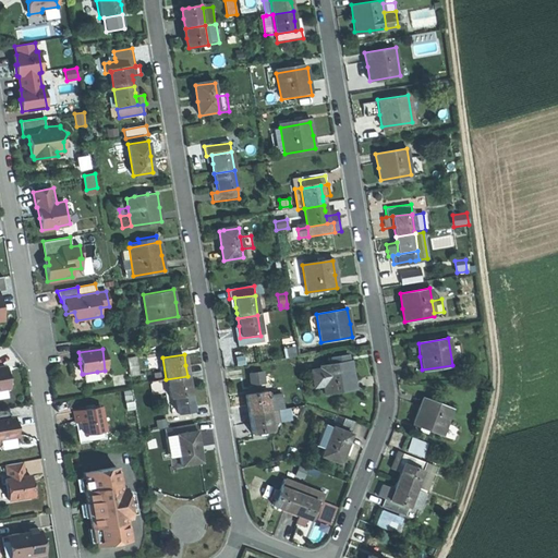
[(237,366),(245,364),(244,355),(235,356),(237,366)]
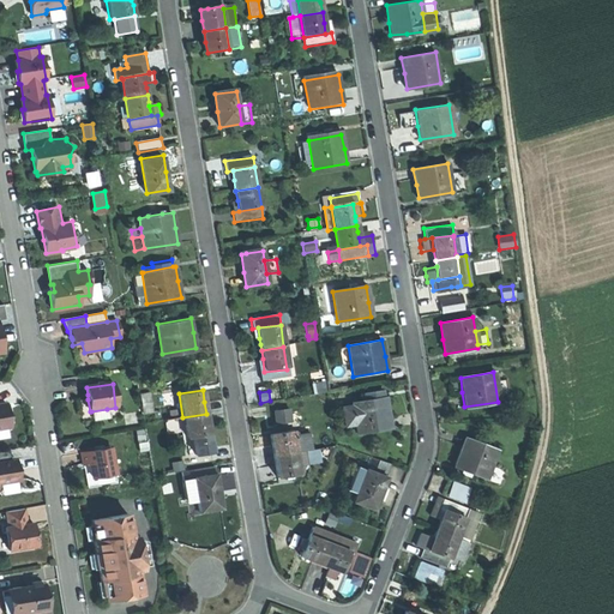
[(363,393),(365,402),(380,399),(379,391),(363,393)]
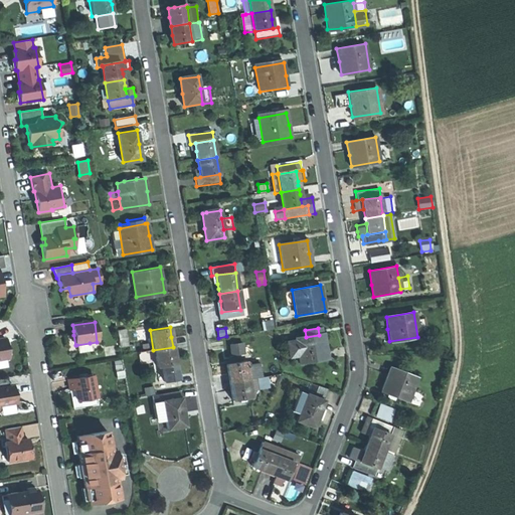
[(120,347),(128,345),(126,329),(117,330),(120,347)]
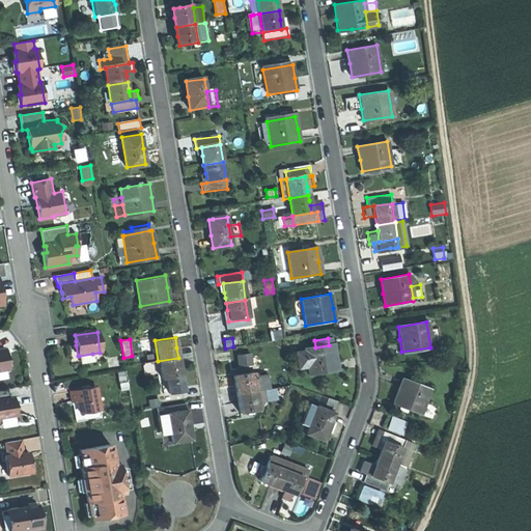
[(329,345),(315,347),(305,348),(305,350),(308,366),(309,374),(338,369),(336,357),(334,344),(329,345)]
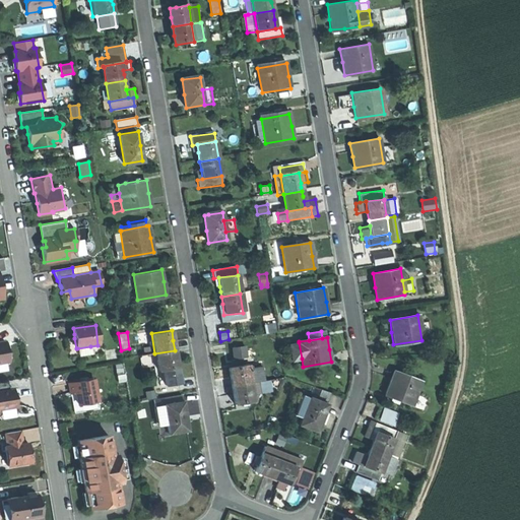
[(76,348),(74,338),(66,339),(67,349),(76,348)]
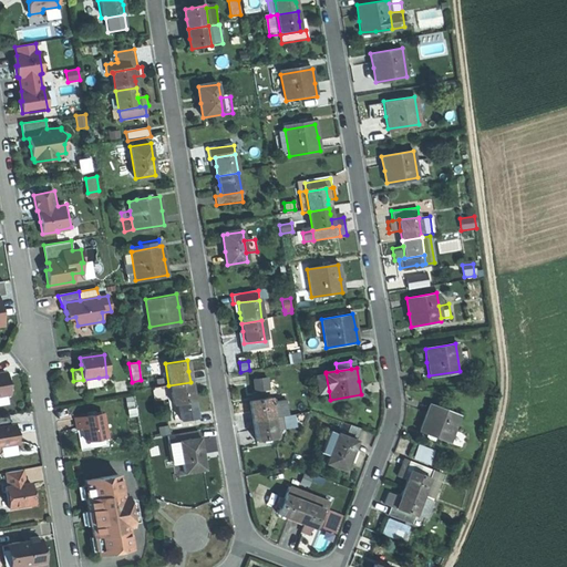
[(0,395),(7,395),(9,394),(8,383),(6,372),(0,373),(0,395)]
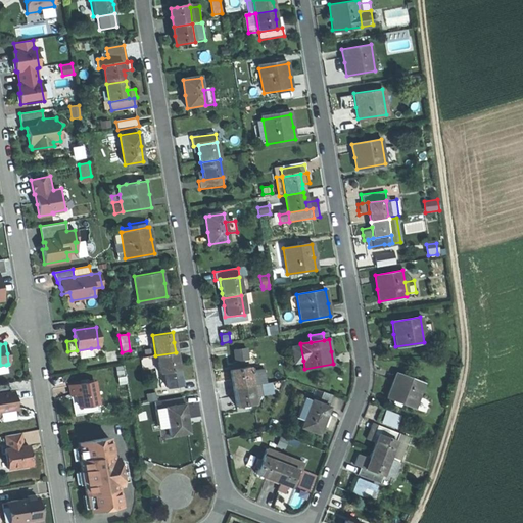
[(303,361),(300,344),(292,346),(295,362),(303,361)]
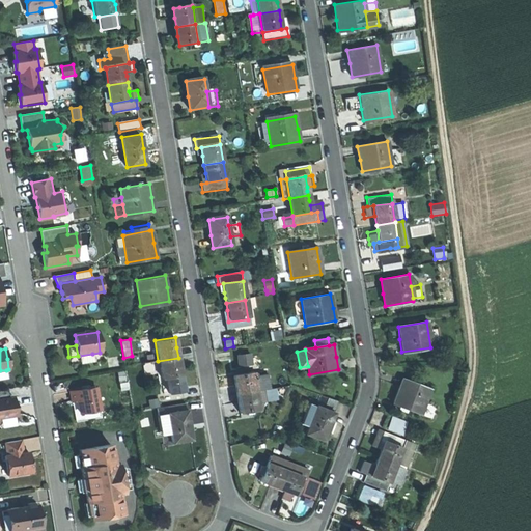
[(93,363),(92,354),(79,356),(80,365),(93,363)]
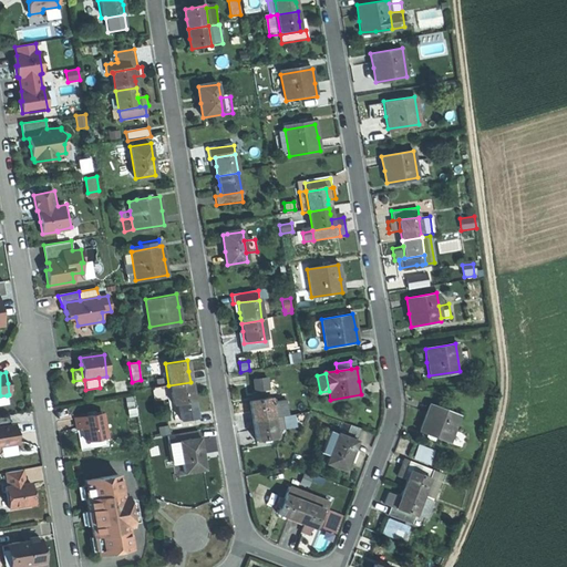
[(251,380),(254,391),(269,390),(267,378),(251,380)]
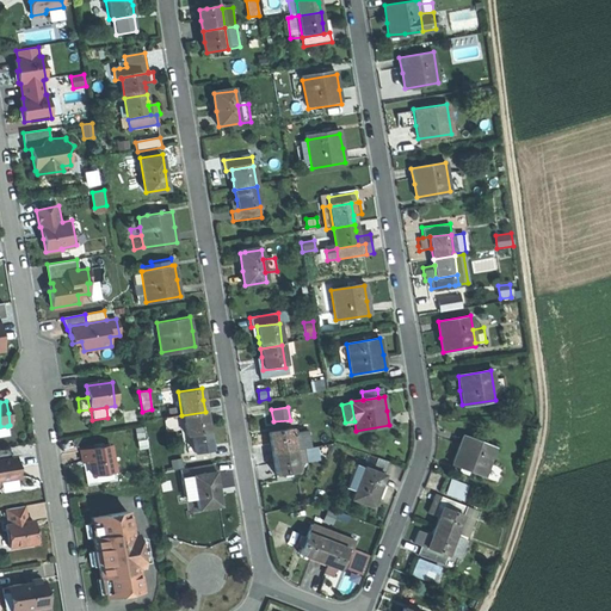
[(207,421),(205,412),(181,415),(184,426),(184,434),(189,433),(208,431),(207,421)]
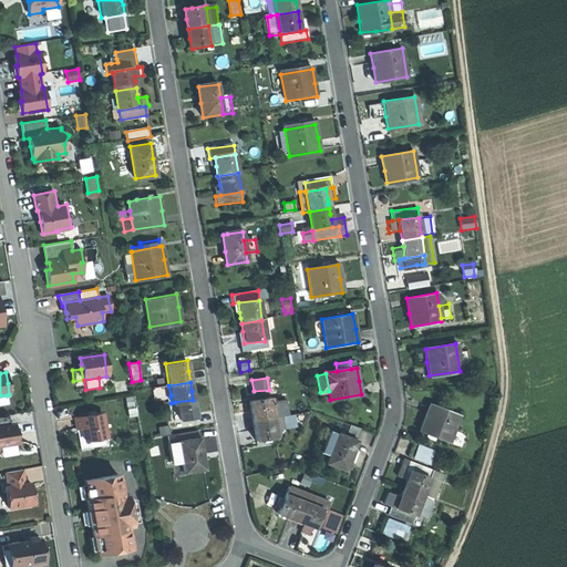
[(163,397),(171,395),(168,385),(161,387),(163,397)]
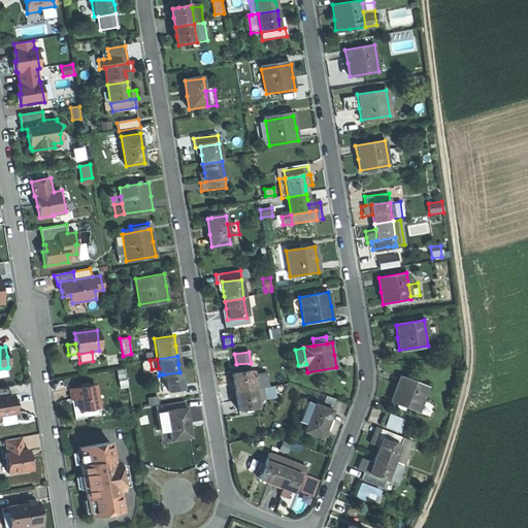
[(166,391),(182,389),(179,372),(163,374),(166,391)]
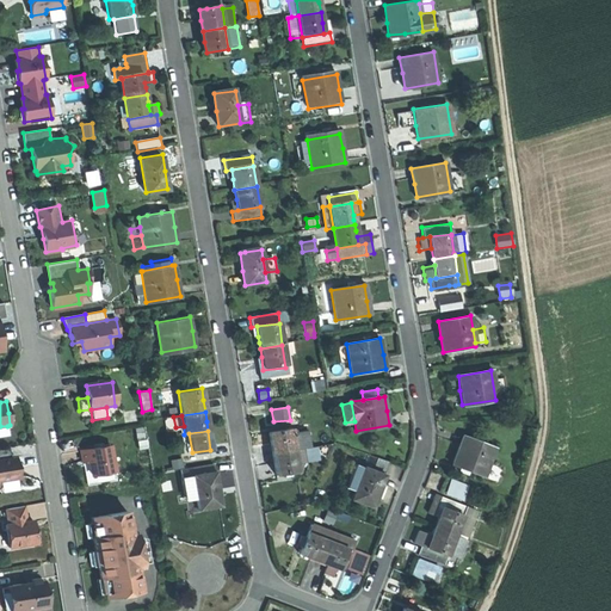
[(270,446),(271,456),(294,452),(291,437),(290,433),(283,434),(269,437),(270,446)]
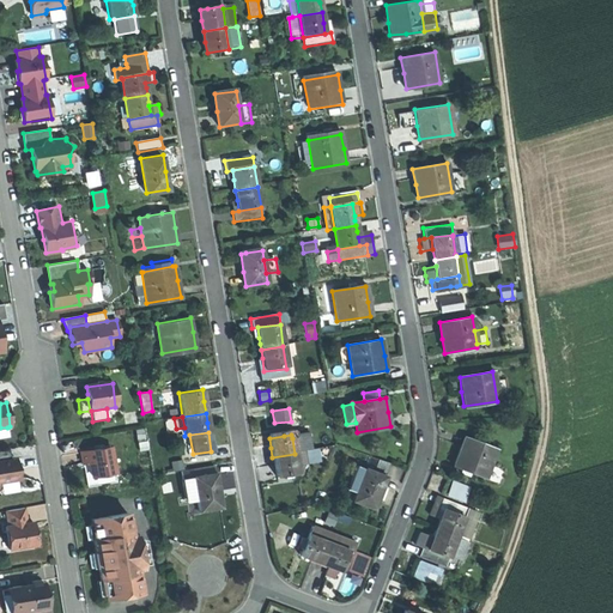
[(292,438),(295,454),(304,453),(307,453),(304,436),(292,438)]
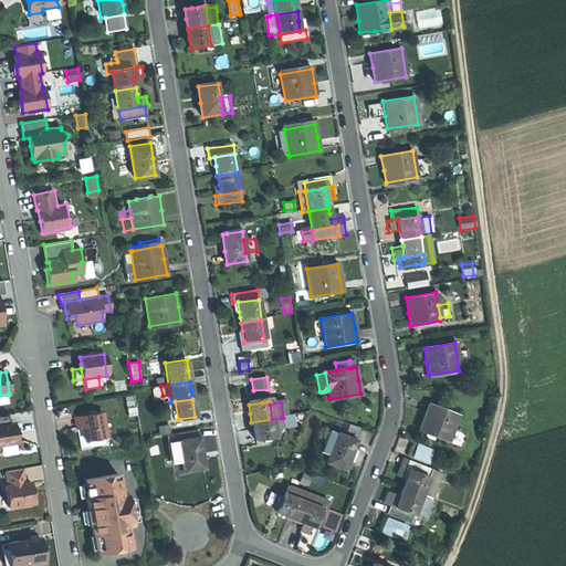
[(457,415),(427,405),(422,419),(418,431),(448,441),(457,415)]
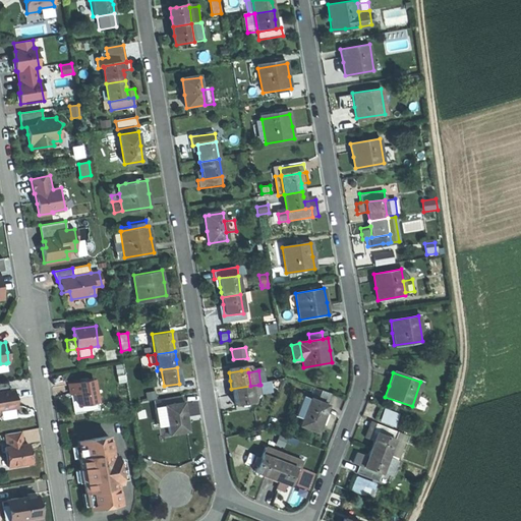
[(69,385),(70,395),(75,394),(77,406),(97,403),(94,381),(69,385)]
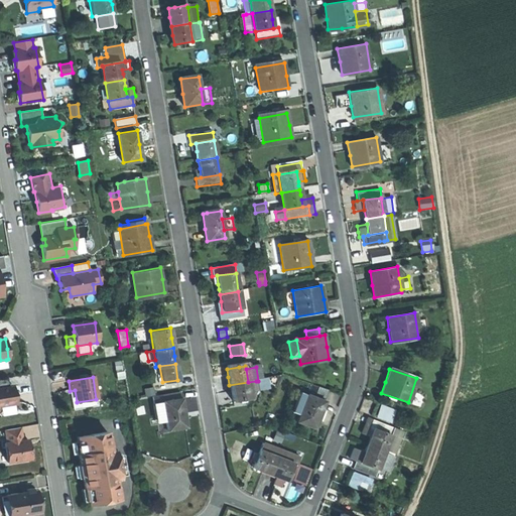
[(0,379),(0,389),(9,388),(7,378),(0,379)]
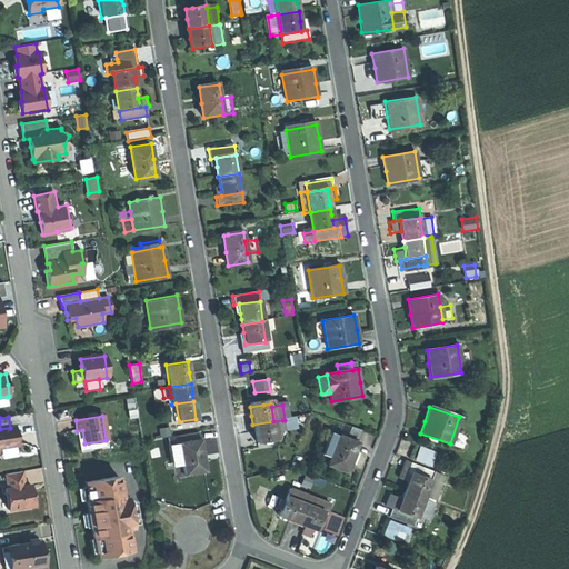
[(273,421),(275,431),(285,430),(282,420),(273,421)]
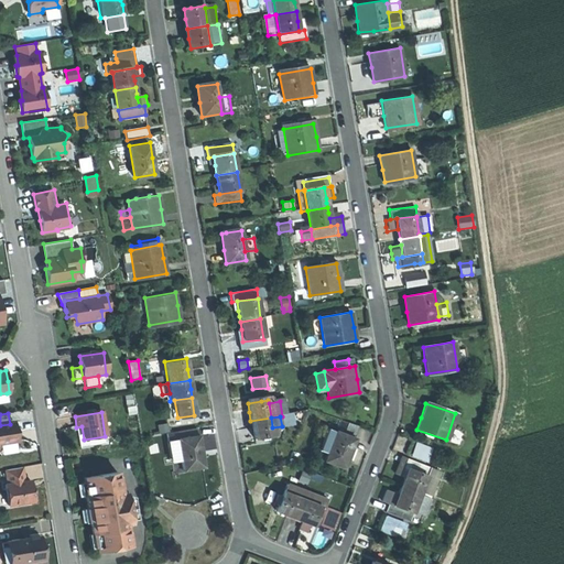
[(271,418),(250,421),(251,430),(253,440),(273,436),(272,427),(271,418)]
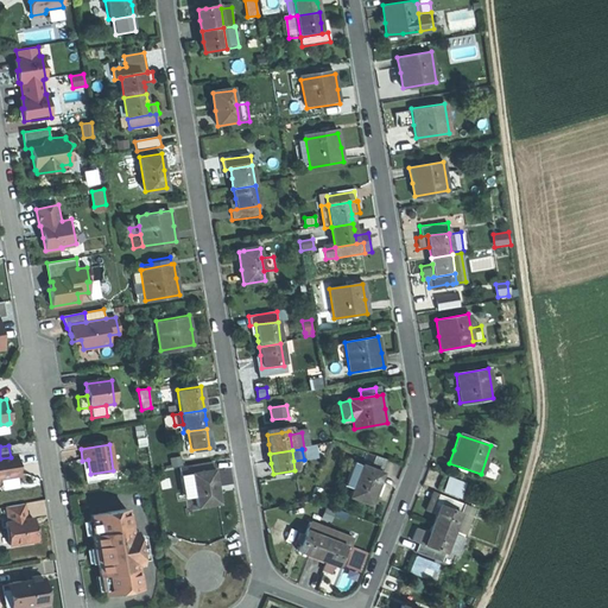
[(377,454),(372,464),(384,469),(388,458),(377,454)]
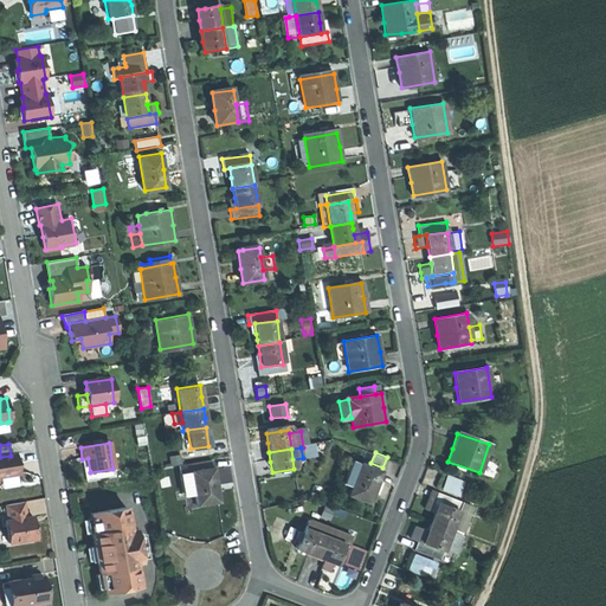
[(0,457),(0,483),(1,483),(0,477),(19,475),(17,465),(15,455),(11,456),(0,457)]
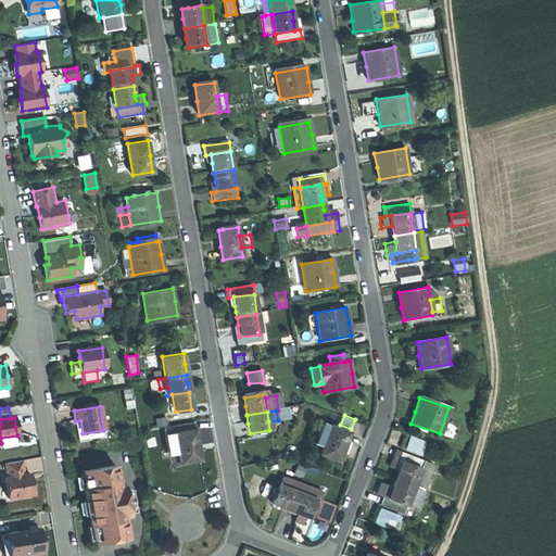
[(165,417),(155,419),(156,427),(166,426),(165,417)]
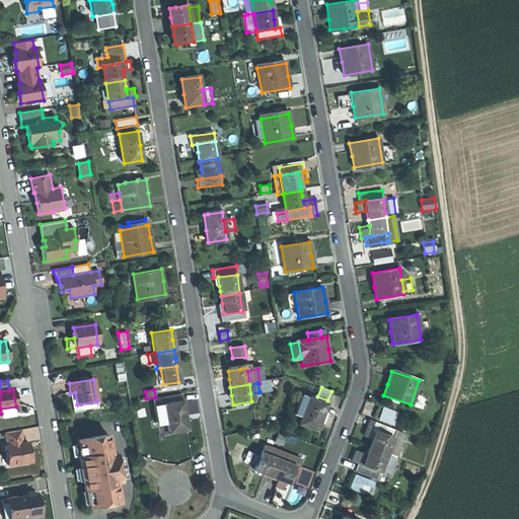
[(75,392),(70,393),(71,398),(74,413),(98,409),(96,401),(77,404),(75,392)]
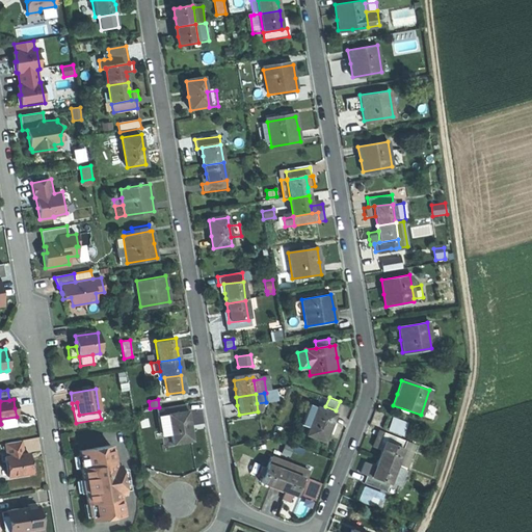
[(187,411),(186,404),(167,406),(168,414),(187,411)]
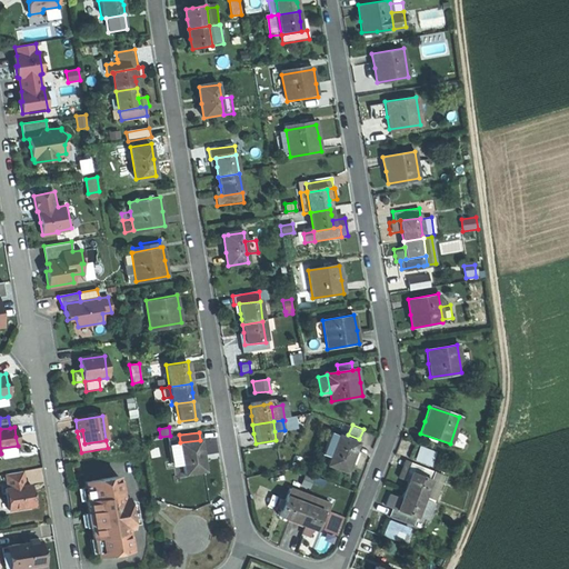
[(329,458),(338,435),(330,432),(321,455),(329,458)]
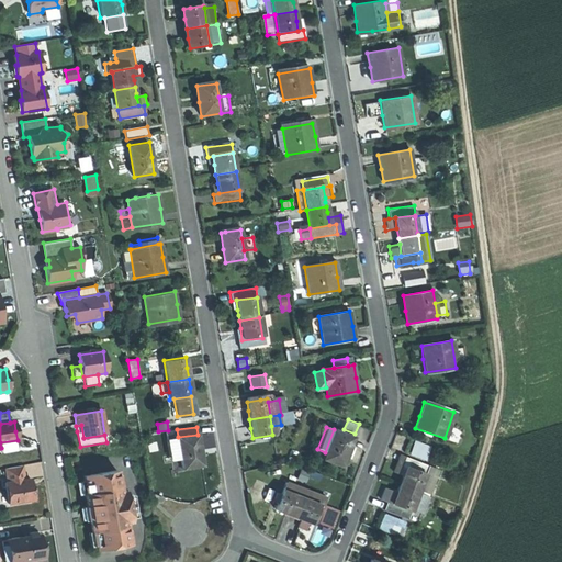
[(345,457),(349,445),(353,436),(335,428),(334,429),(325,452),(323,460),(341,467),(345,457)]
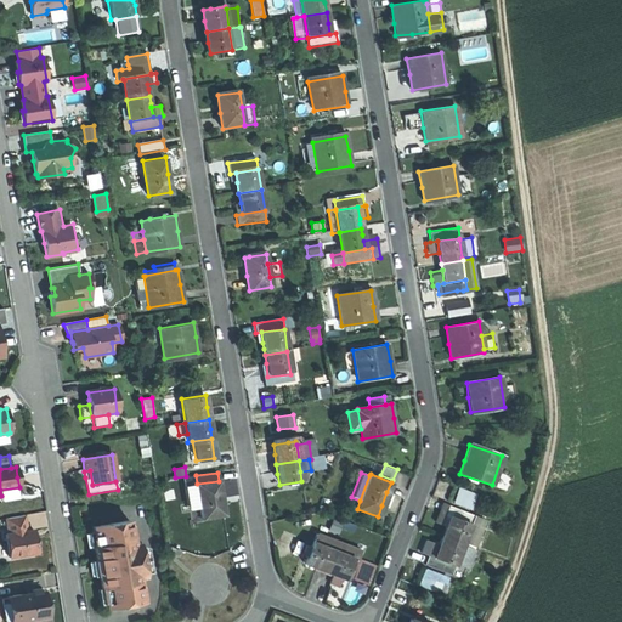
[(221,497),(219,481),(197,484),(197,485),(199,504),(202,518),(224,515),(221,497)]
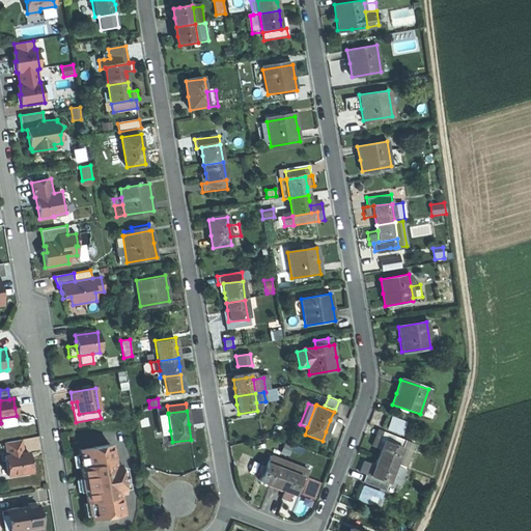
[(170,430),(168,414),(157,415),(159,432),(170,430)]
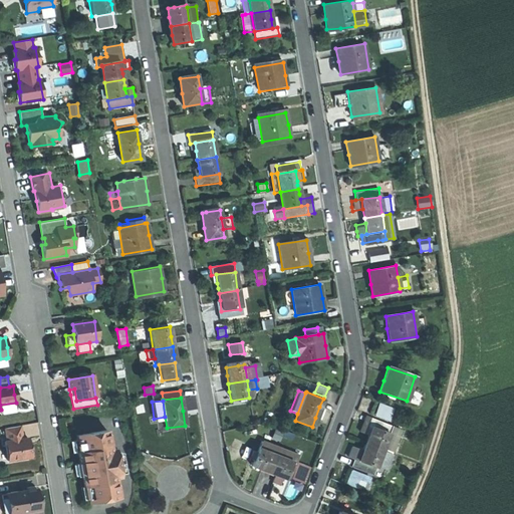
[(392,411),(380,406),(376,417),(388,421),(392,411)]
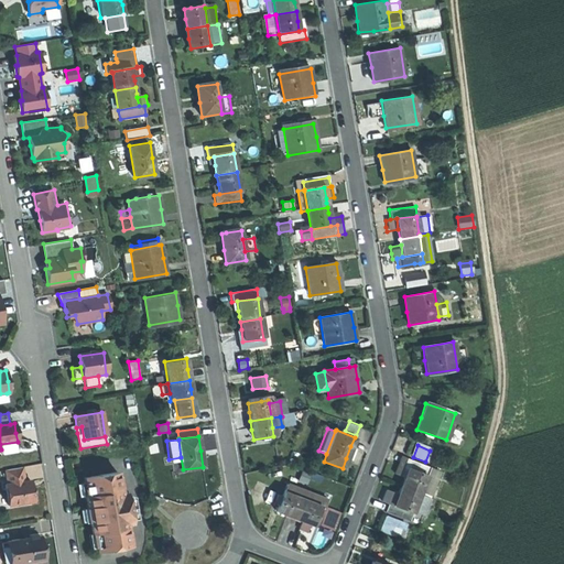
[(355,448),(350,446),(346,458),(350,459),(353,455),(355,448)]
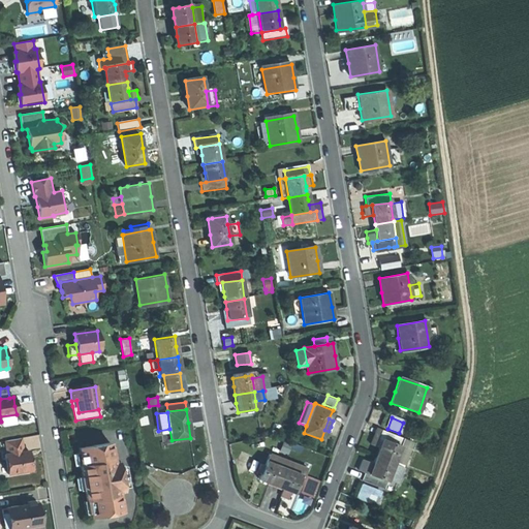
[(381,441),(400,448),(403,440),(380,431),(377,439),(381,441)]
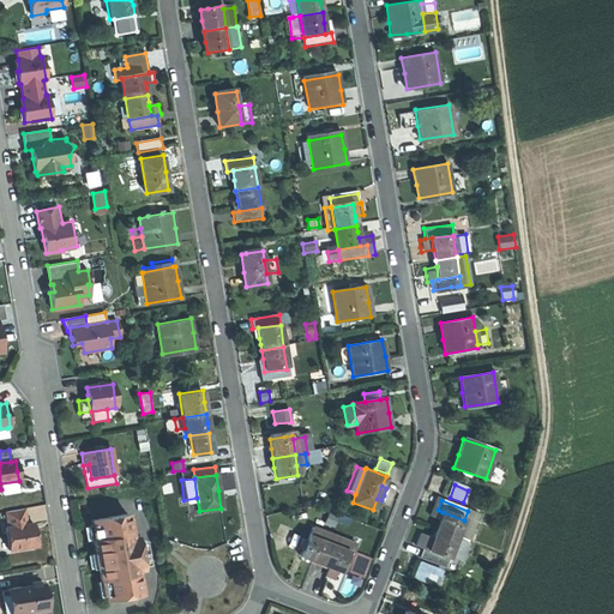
[(23,509),(5,511),(7,527),(25,524),(23,509)]
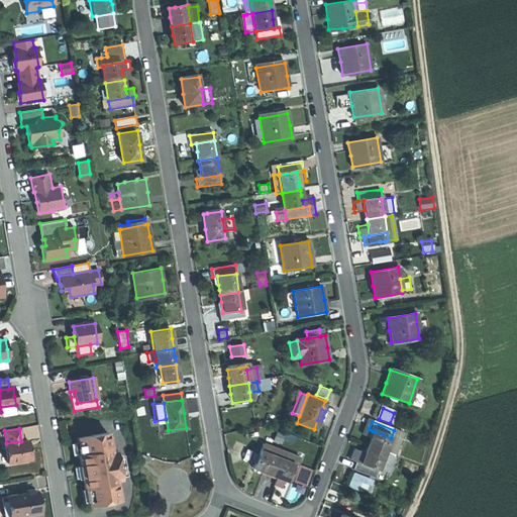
[(362,435),(370,439),(373,431),(369,429),(365,428),(362,435)]
